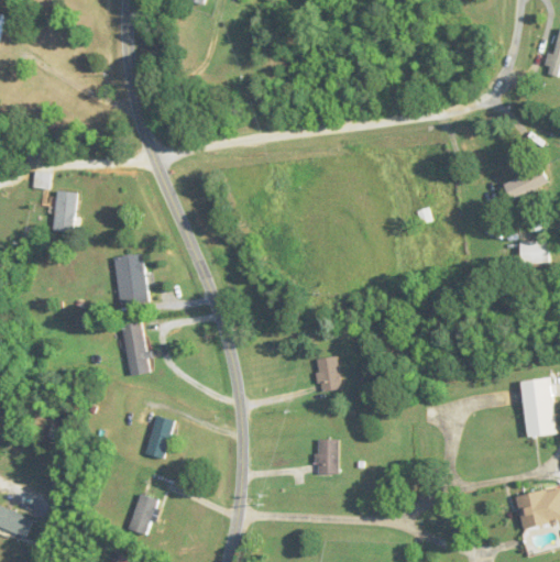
[(512,200),(550,183),(542,165),(504,183),(512,200)]
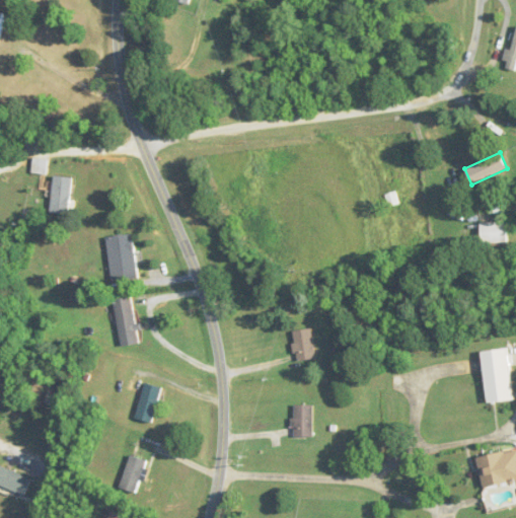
[(43,173),(44,160),(30,159),(30,172),(43,173)]
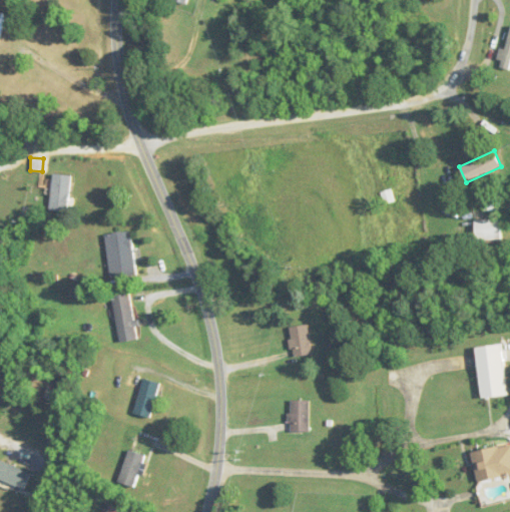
[(46,209),(64,213),(71,177),(53,173),(46,209)]
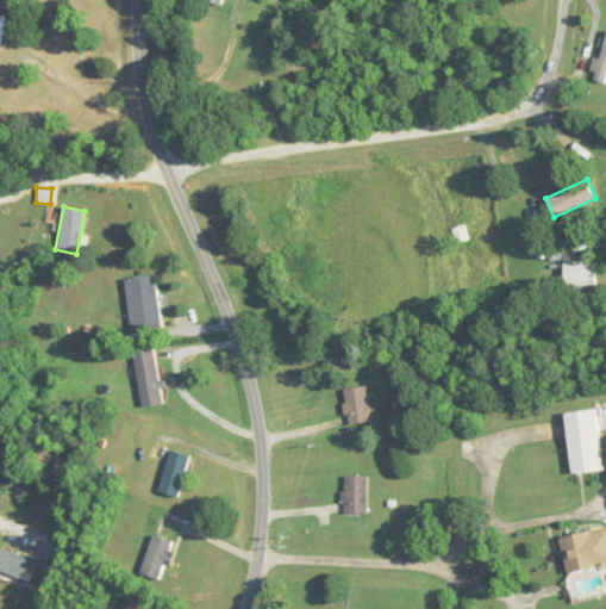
[(593,286),(593,261),(562,261),(562,286),(593,286)]
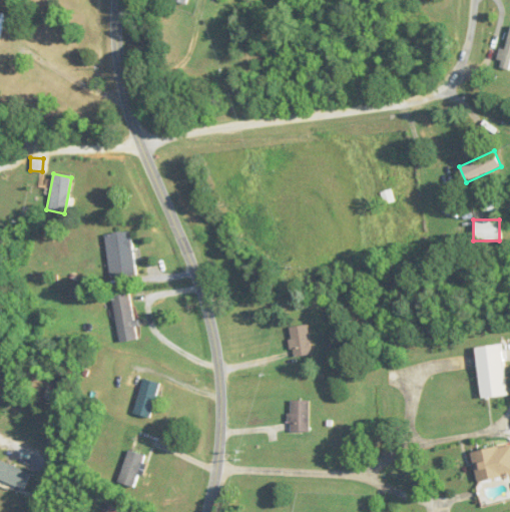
[(130,230),(103,233),(109,278),(136,275),(130,230)]
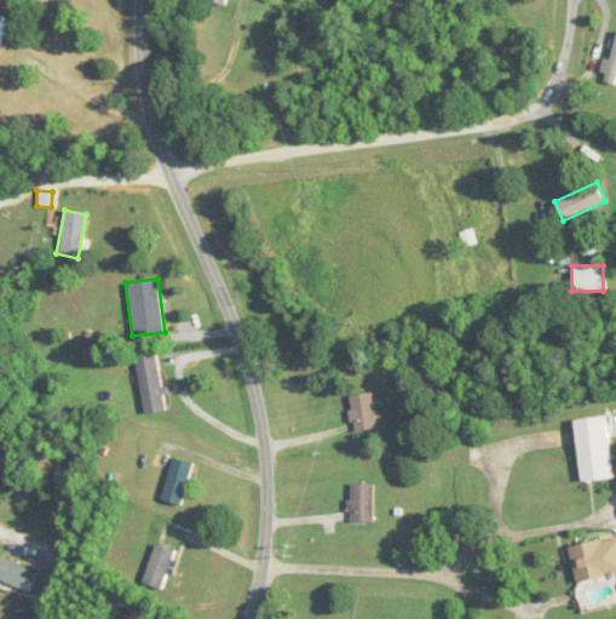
[(163,411),(157,351),(134,355),(142,413),(163,411)]
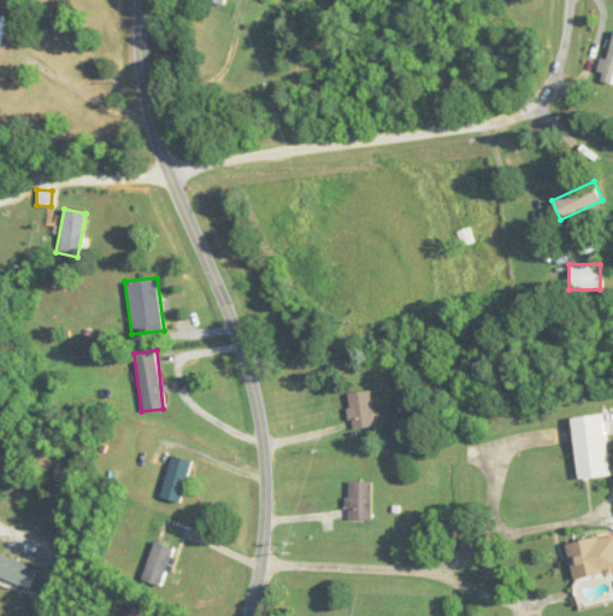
[(348,428),(371,428),(371,392),(348,392),(348,428)]
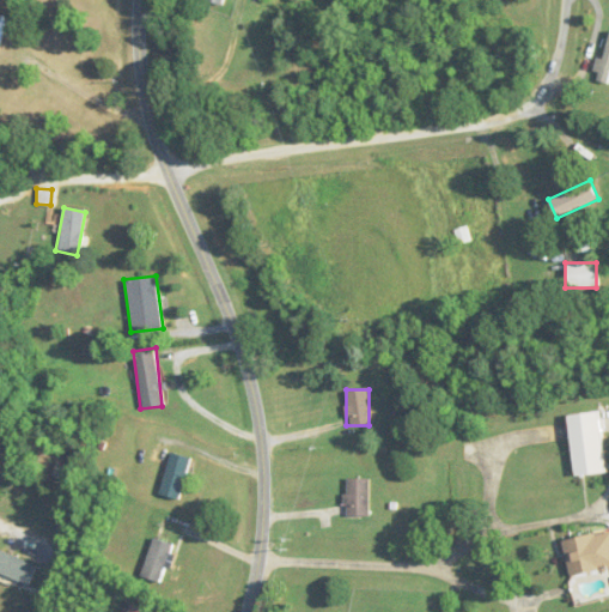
[(566,413),(572,476),(602,472),(596,411),(566,413)]
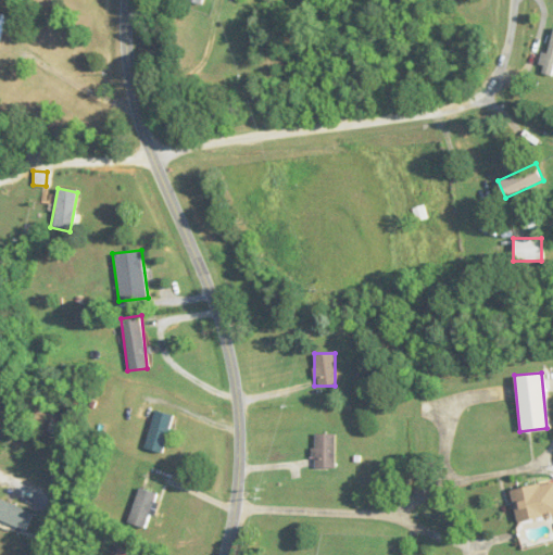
[(163,452),(173,415),(153,410),(145,448),(163,452)]
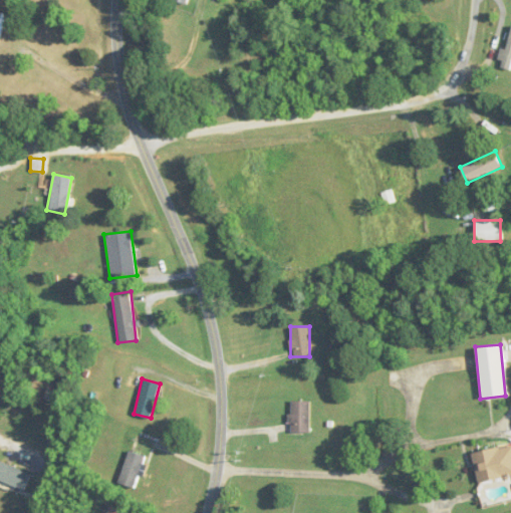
[(308,432),(308,401),(288,401),(288,432),(308,432)]
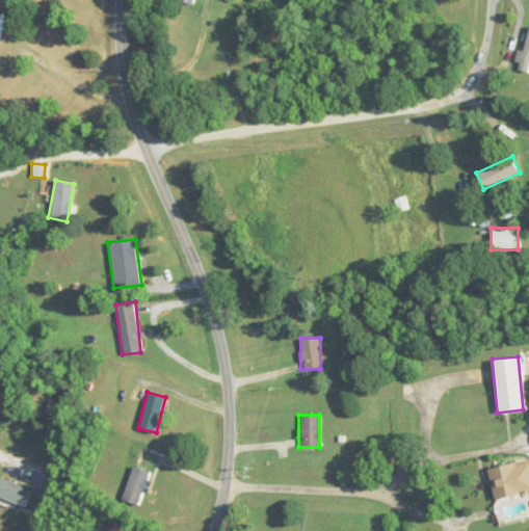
[(528,460),(487,468),(493,499),(528,493),(528,460)]
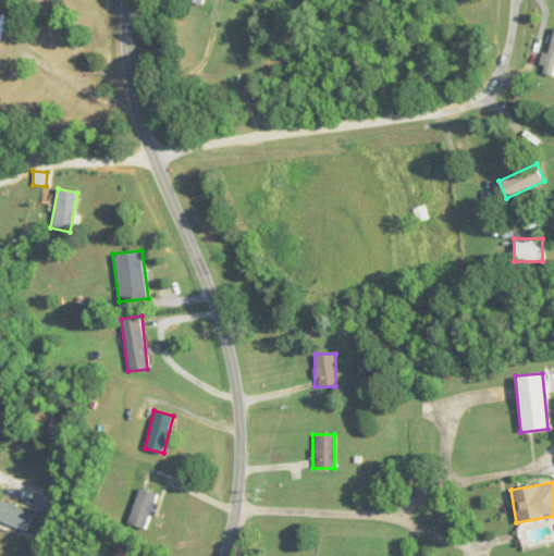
[(145,529),(157,494),(138,487),(126,523),(145,529)]
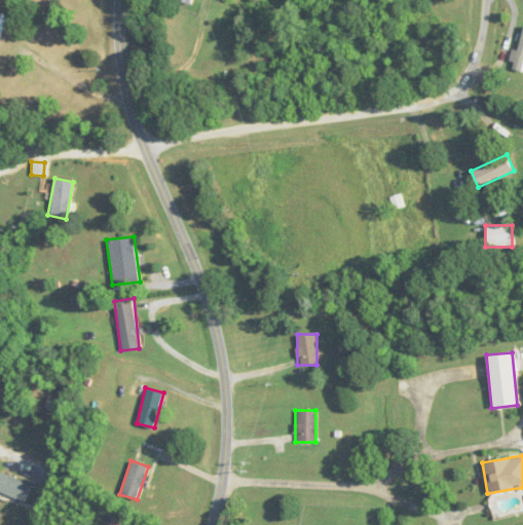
[(0,490),(23,501),(31,486),(0,472),(0,490)]
